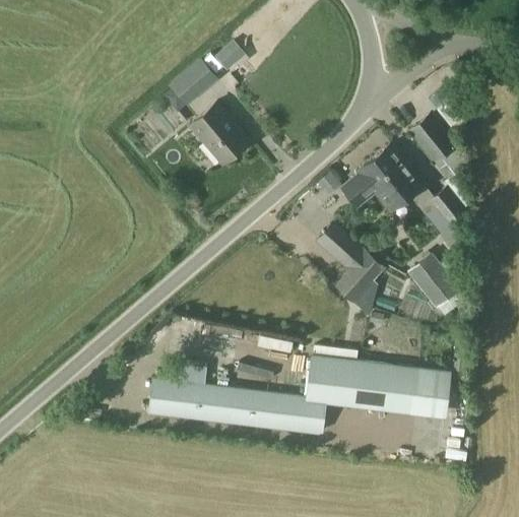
[(215,58),(225,70),(245,55),(235,42),(215,58)]
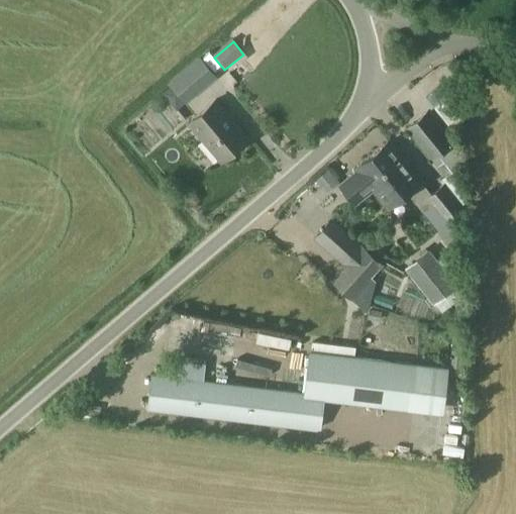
[(200,59),(170,86),(185,105),(216,78),(200,59)]
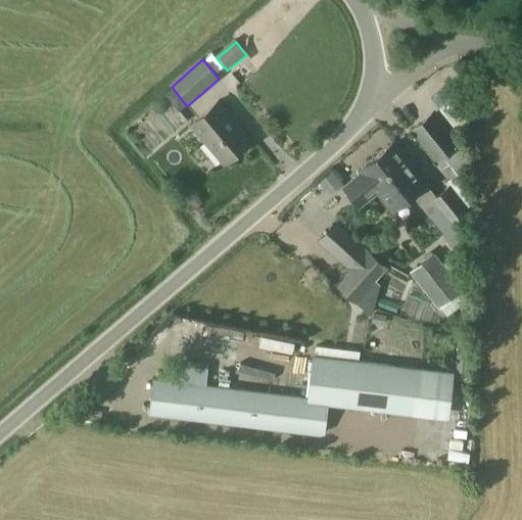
[(225,164),(251,143),(219,104),(192,127),(225,164)]
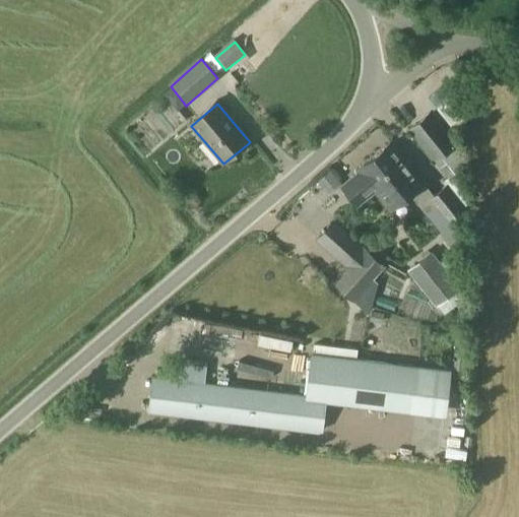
[(118,132),(135,152),(157,132),(140,113),(118,132)]
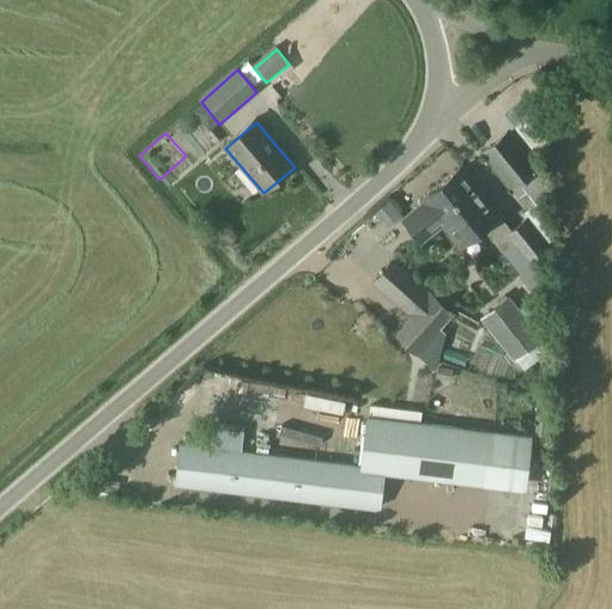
[(509,133),(483,154),(514,194),(540,172),(509,133)]
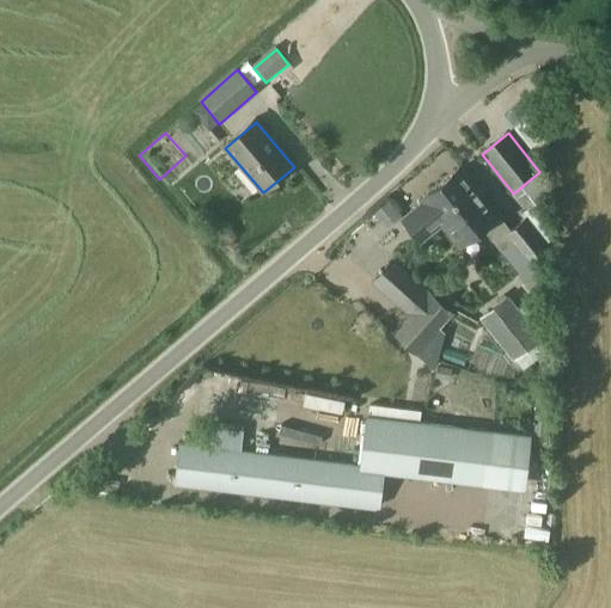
[(441,226),(481,194),(462,170),(422,202),(425,204),(404,221),(421,243),(441,226)]
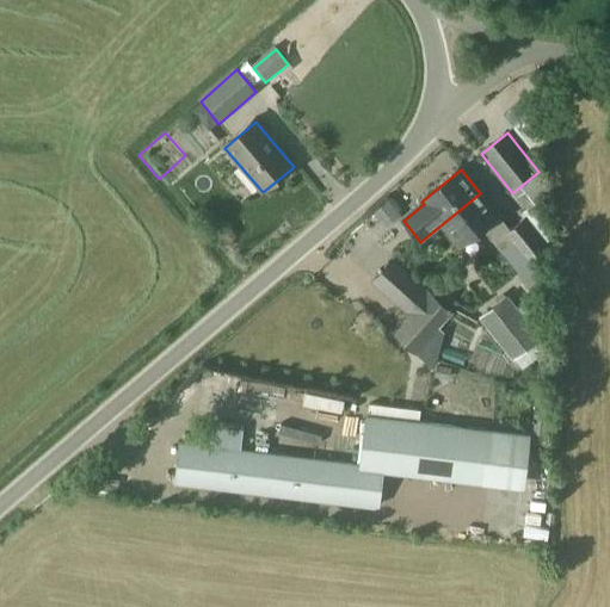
[(480,193),(441,225),(458,247),(481,230),(503,255),(512,247),(525,265),(549,246),(550,236),(530,209),(518,216),(522,221),(510,230),(498,216),(480,193)]
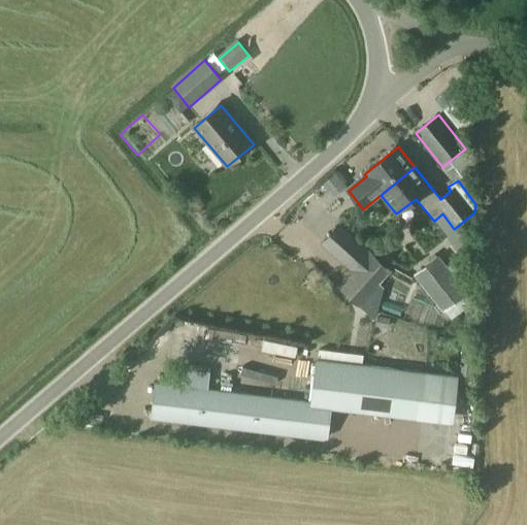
[(315,184),(323,197),(339,188),(332,174),(315,184)]
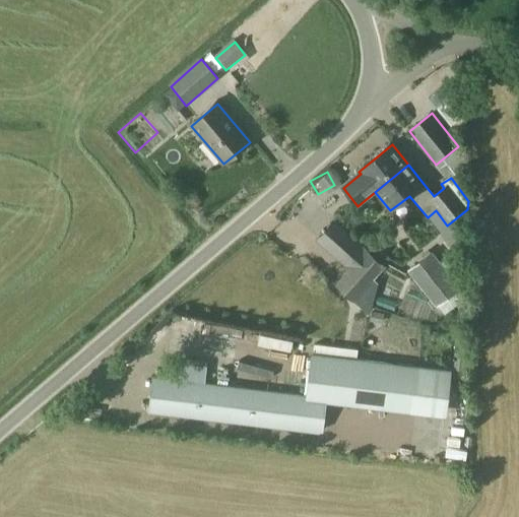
[(386,268),(332,221),(314,243),(343,268),(333,282),(352,304),(355,301),(370,314),(379,284),(375,280),(386,268)]
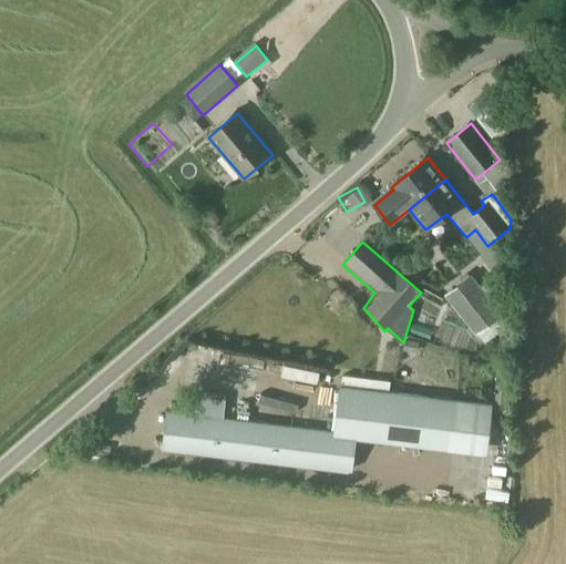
[(443,295),(450,304),(474,336),(476,335),(485,346),(510,326),(486,296),(498,287),(492,278),(480,288),(470,275),(443,295)]
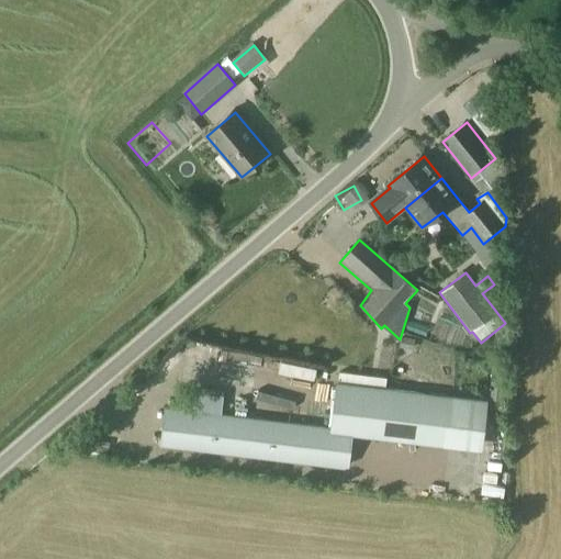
[(336,372),(329,429),(165,409),(160,448),(344,470),(348,467),(352,437),(481,454),(487,402),(386,389),(388,379),(336,372)]
